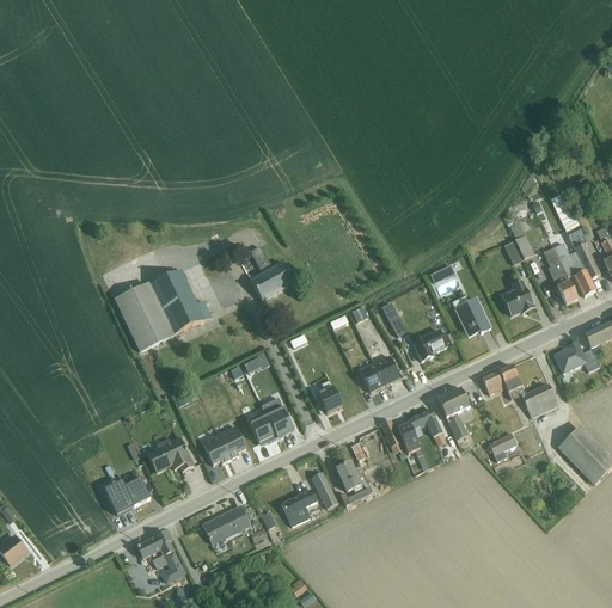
[(540,210),(537,198),(512,204),(515,216),(540,210)]
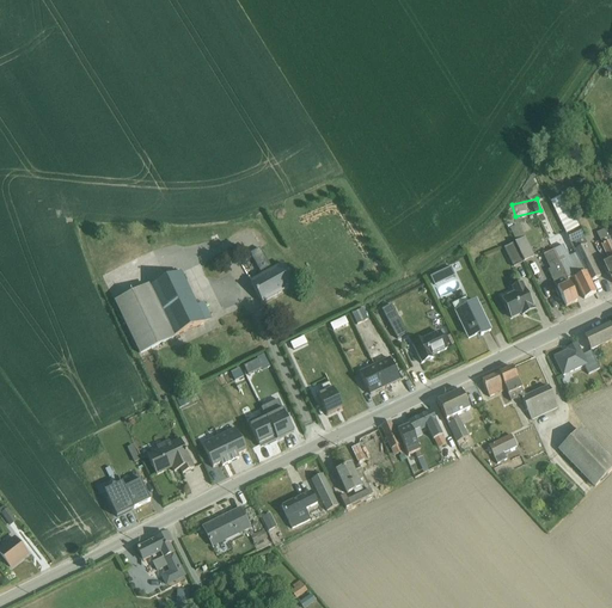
[(601,240),(610,235),(604,226),(597,231),(601,240)]
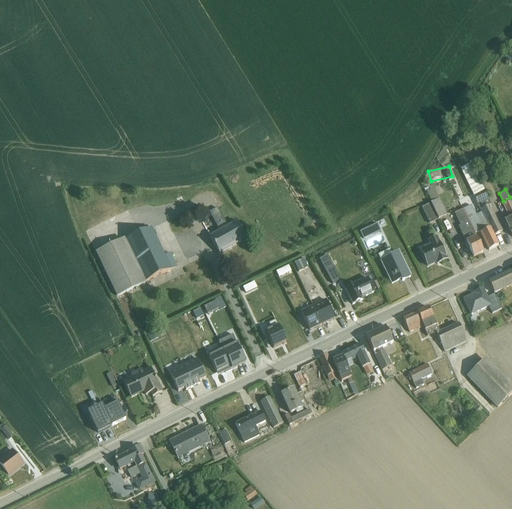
[(478,194),(479,201),(488,200),(487,193),(478,194)]
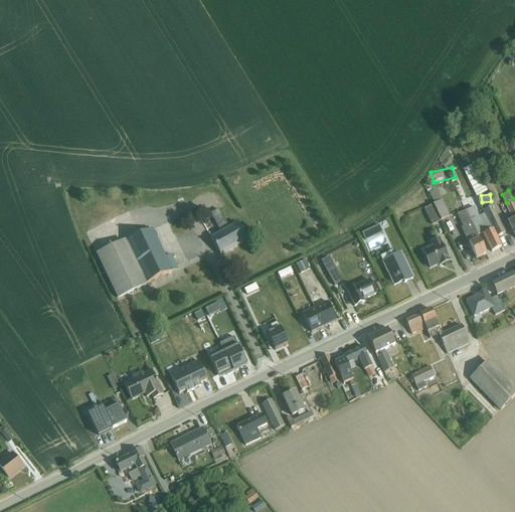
[(435,196),(421,203),(431,220),(444,212),(435,196)]
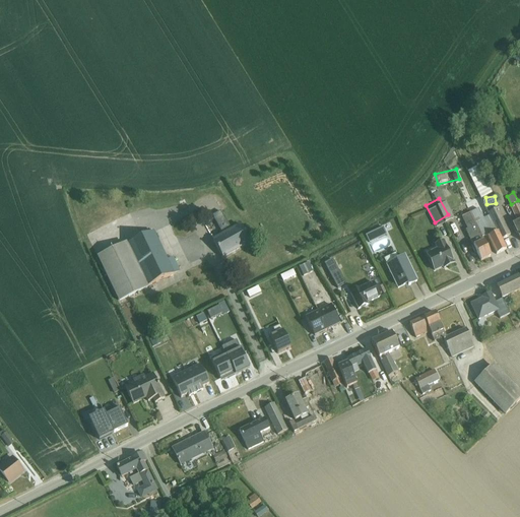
[(519,206),(518,202),(511,206),(516,216),(519,213),(519,206)]
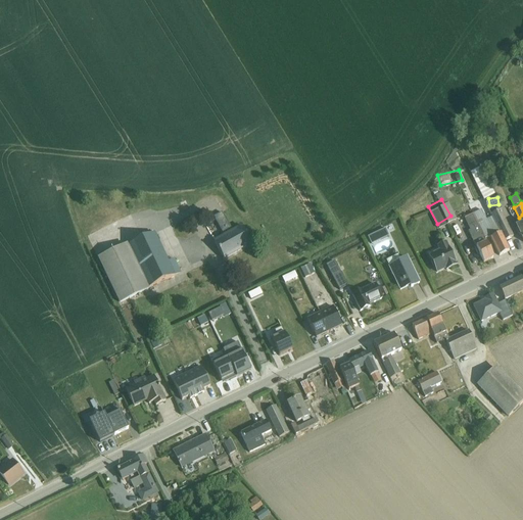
[(497,228),(491,215),(486,218),(482,207),(464,216),(474,239),(483,235),(483,234),(497,228)]
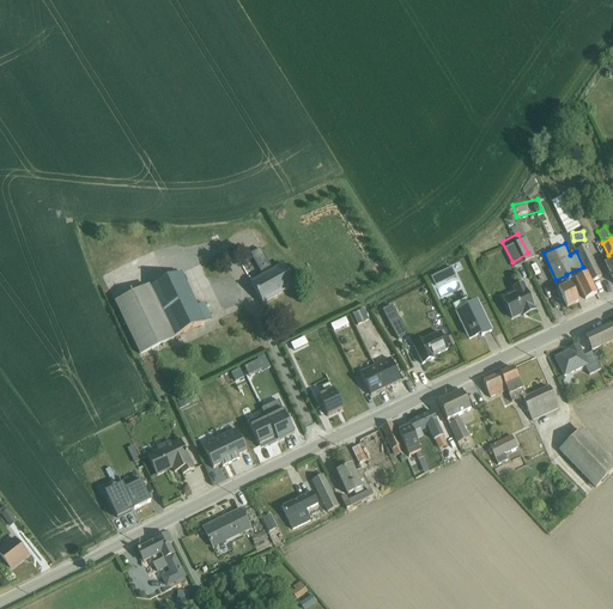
[(580,248),(593,274),(602,268),(590,243),(580,248)]
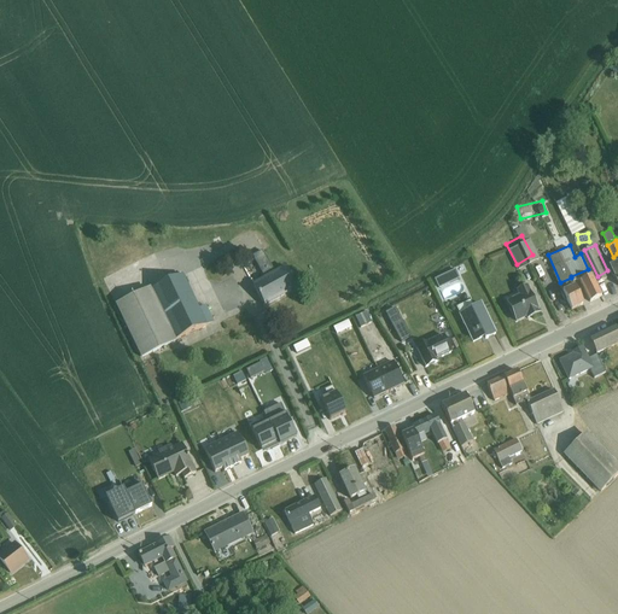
[(538,273),(544,270),(538,261),(534,264),(538,273)]
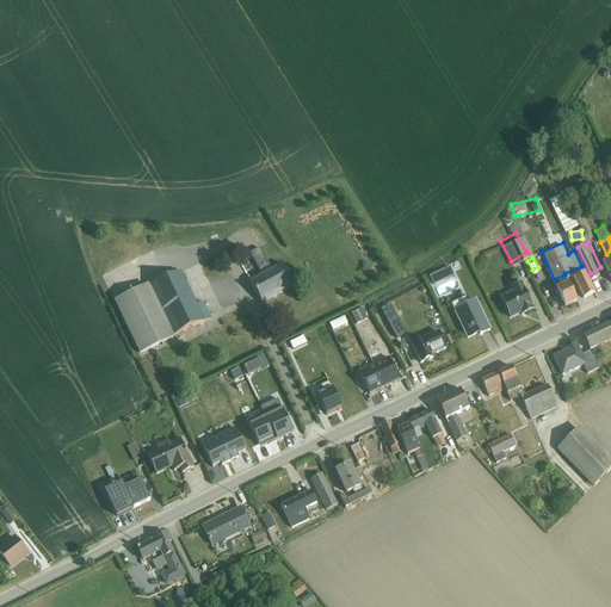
[(288,259),(257,277),(266,293),(297,277),(288,259)]
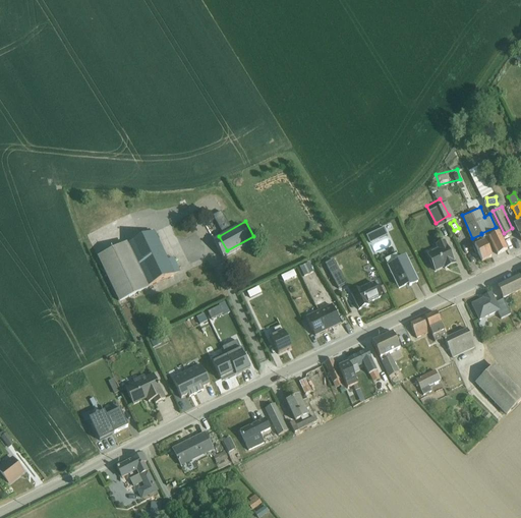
[(366,233),(370,240),(388,233),(384,225),(366,233)]
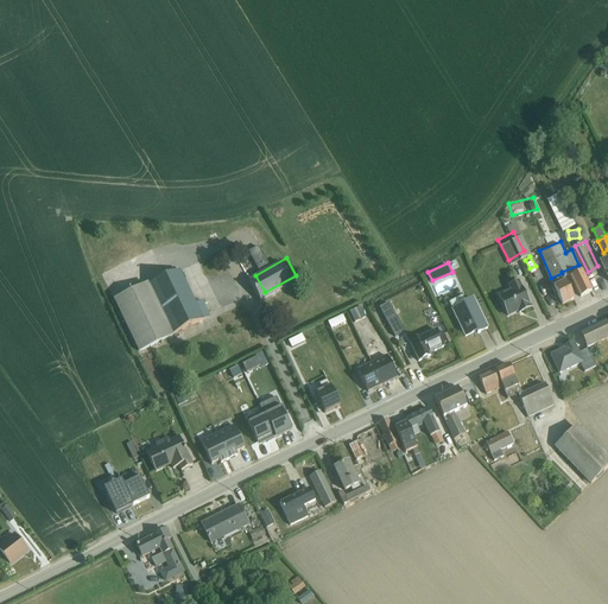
[(140,350),(201,316),(173,267),(113,300),(140,350)]
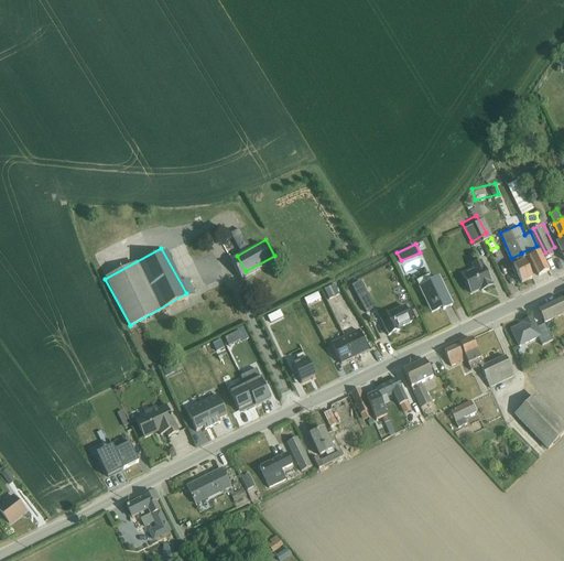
[(531,259),(539,276),(550,270),(541,254),(531,259)]
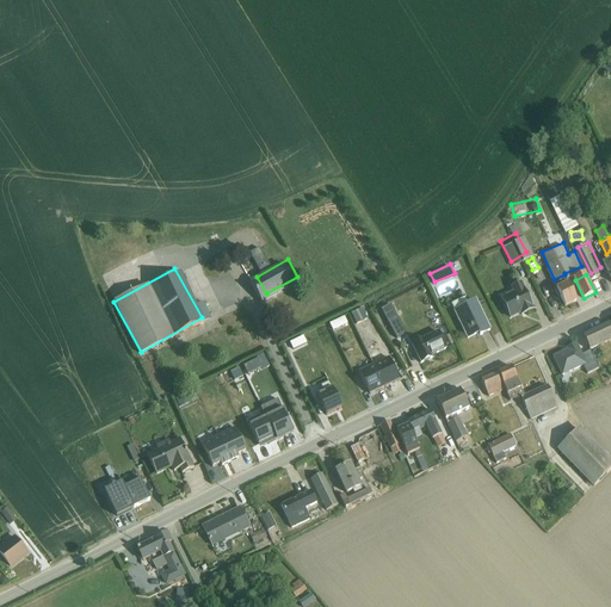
[(556,290),(566,307),(578,301),(569,284),(556,290)]
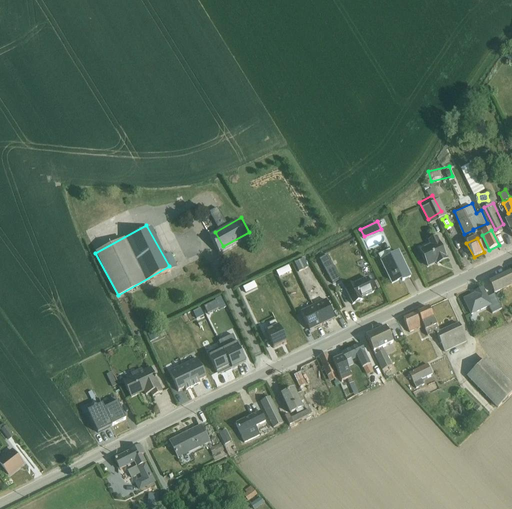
[(431,240),(419,247),(427,263),(439,256),(431,240)]
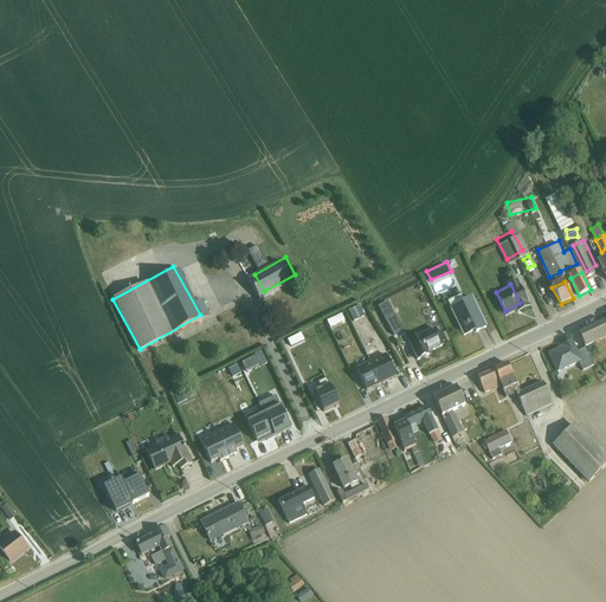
[(466,295),(450,303),(466,334),(483,325),(466,295)]
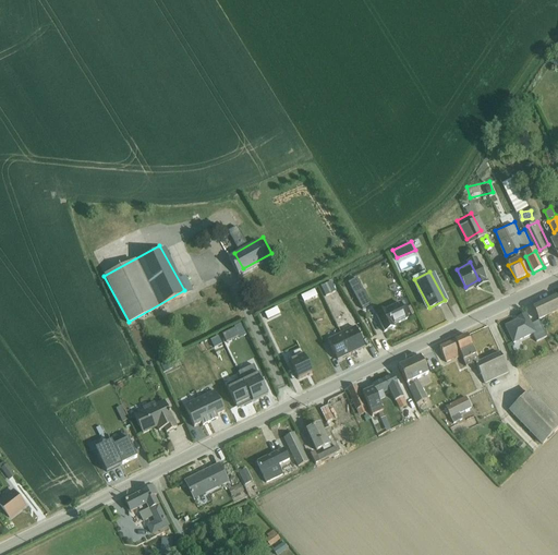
[(315,287),(301,293),(304,301),(318,294),(315,287)]
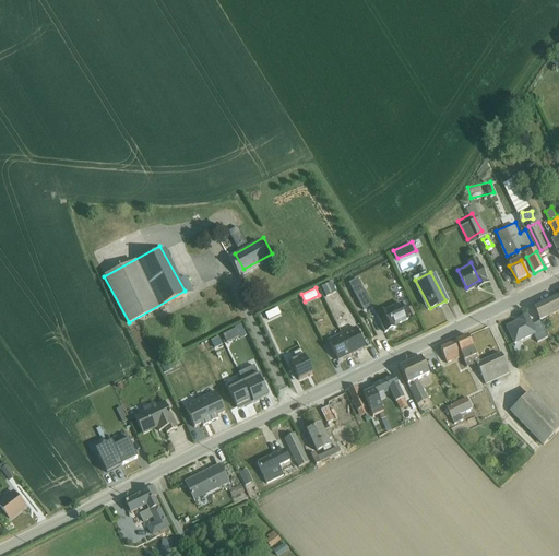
[(365,297),(354,304),(361,317),(372,311),(365,297)]
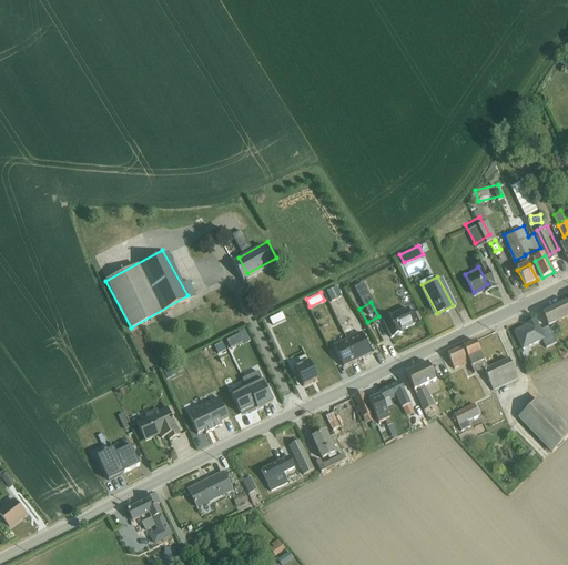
[(567,308),(566,304),(545,314),(549,325),(567,315),(567,308)]
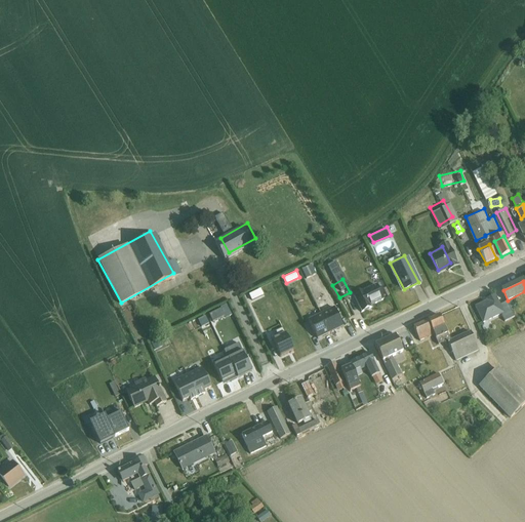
[(361,283),(353,286),(360,304),(379,296),(373,282),(362,286),(361,283)]
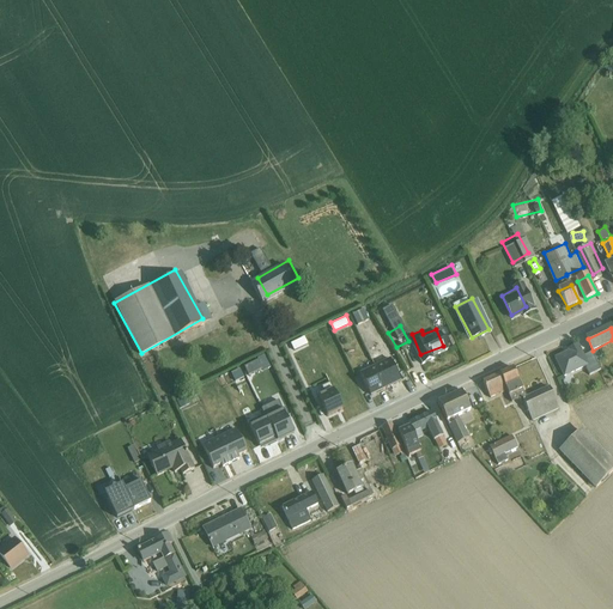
[(577,347),(559,357),(568,373),(586,365),(577,347)]
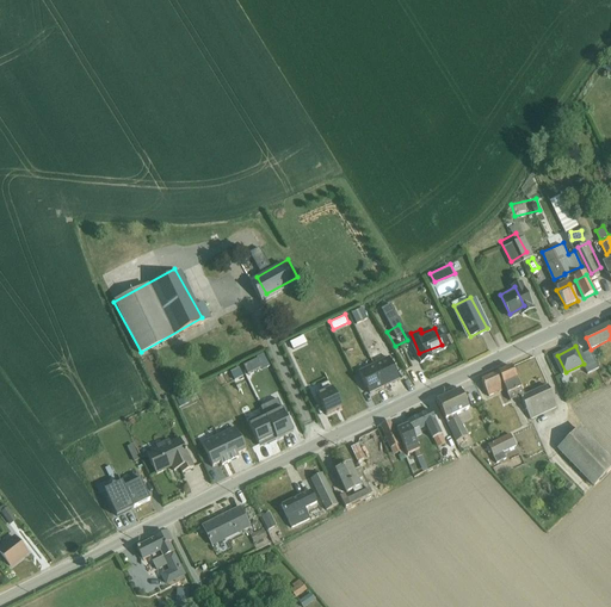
[(238,351),(195,372),(202,386),(245,365),(238,351)]
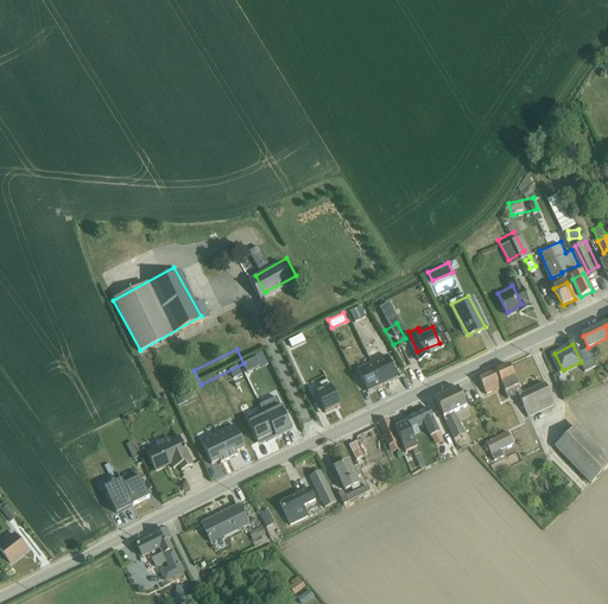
[(583,362),(588,377),(597,374),(594,358),(583,362)]
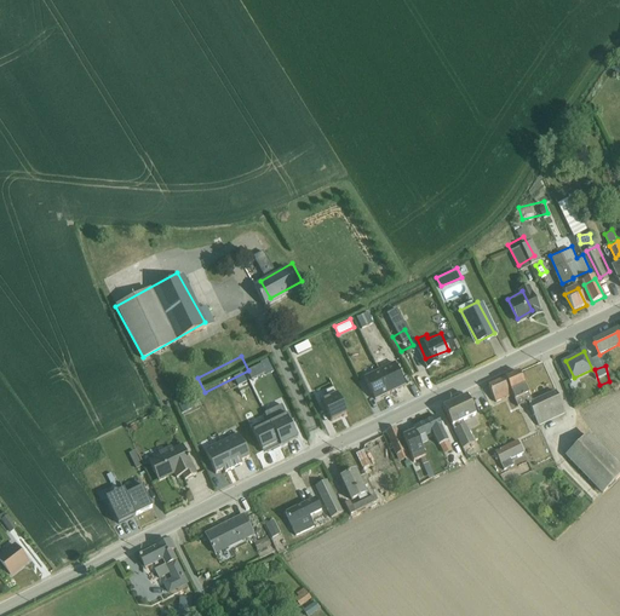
[(367,374),(372,385),(380,381),(377,370),(367,374)]
